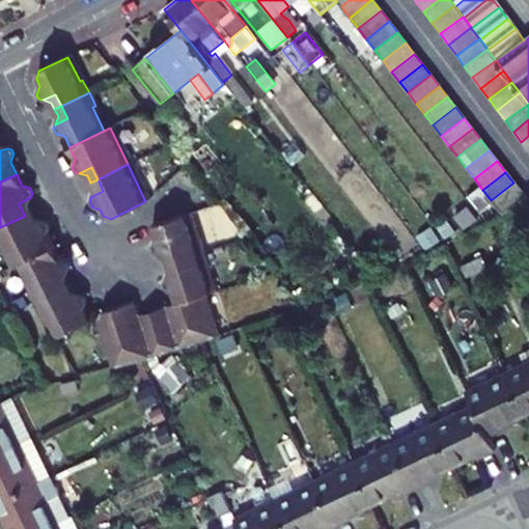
[(93,190),(90,197),(103,191),(98,179),(90,183),(93,190)]
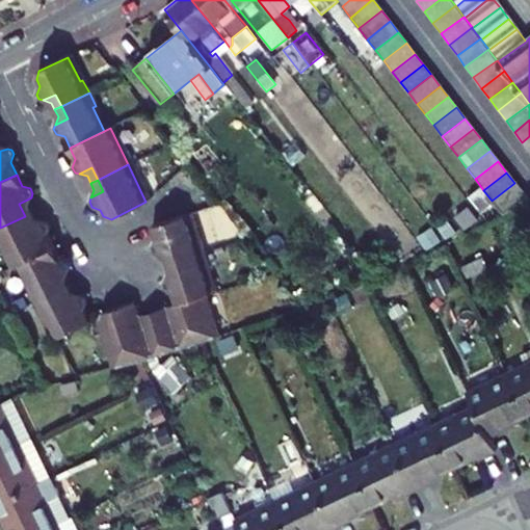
[(521,203),(527,199),(514,183),(492,201),(503,215),(521,203)]
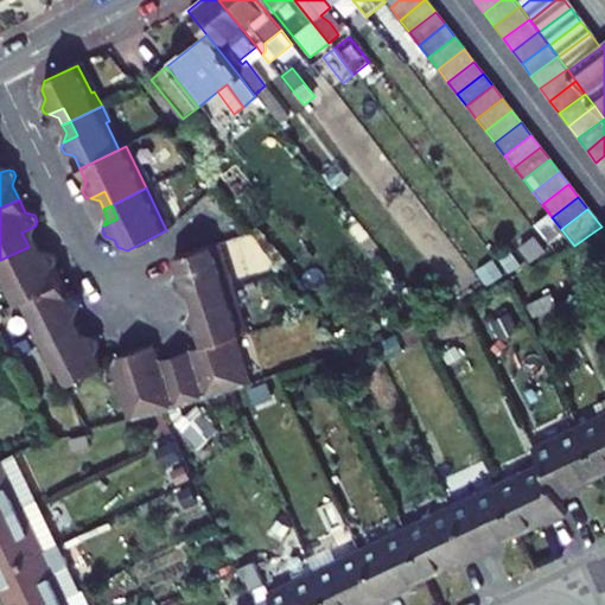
[(29,247),(36,243),(32,235),(36,225),(21,233),(29,247)]
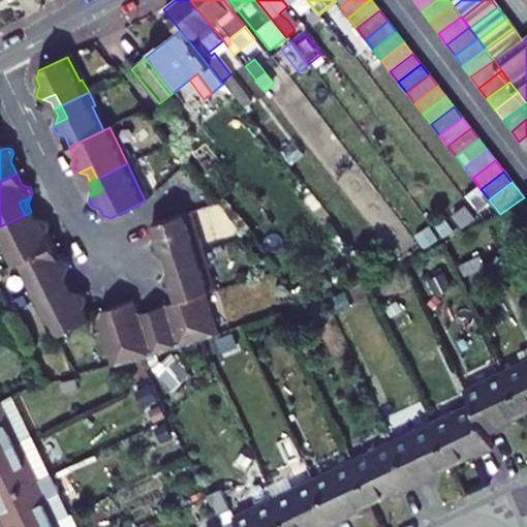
[(31,226),(42,221),(35,218),(31,212),(25,215),(31,226)]
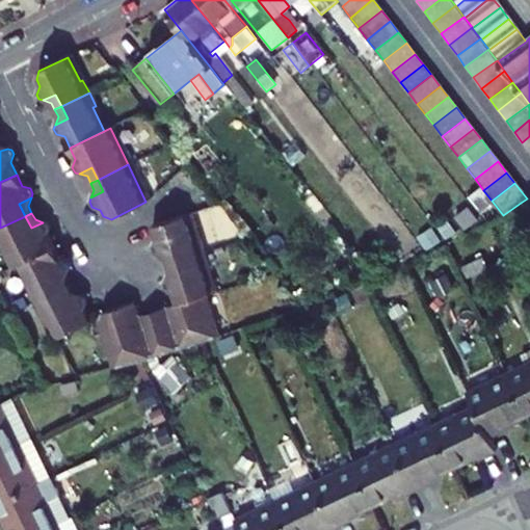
[(174,263),(203,254),(199,240),(195,241),(187,215),(151,227),(155,240),(151,247),(152,253),(156,255),(169,250),(174,263)]
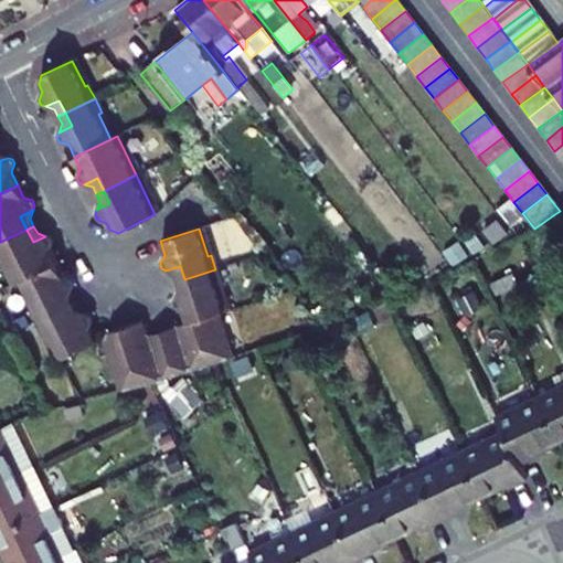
[(51,237),(45,236),(33,242),(27,230),(0,242),(0,257),(13,285),(20,282),(56,264),(50,251),(53,242),(51,237)]
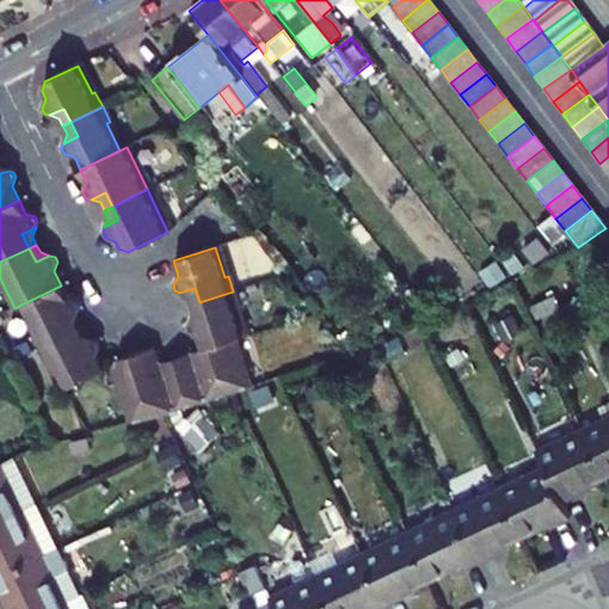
[(61,285),(22,305),(35,333),(31,334),(38,349),(71,333),(63,320),(78,313),(80,308),(78,302),(67,300),(61,285)]
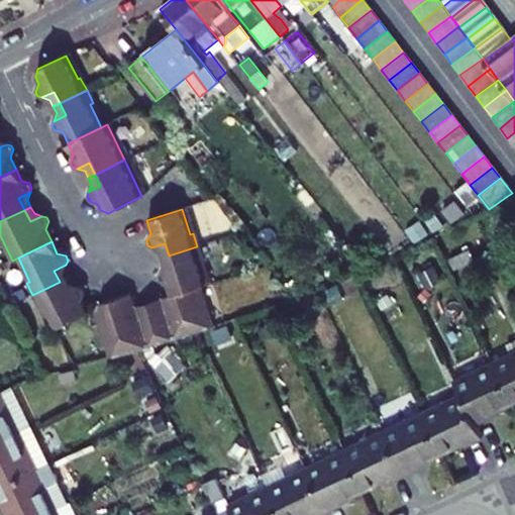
[(165,243),(151,247),(160,250),(162,258),(169,255),(165,243)]
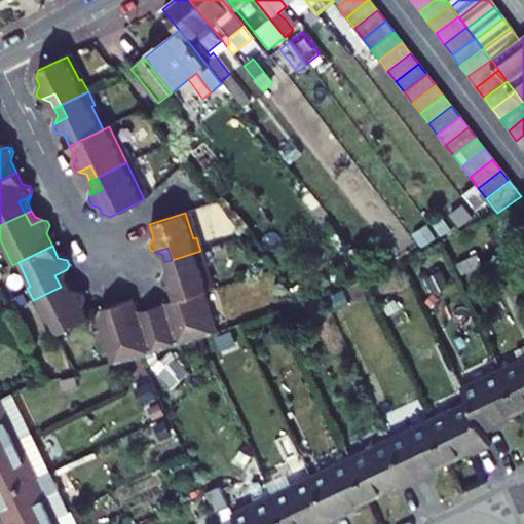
[(203,292),(210,290),(202,265),(204,264),(200,251),(172,260),(176,272),(162,277),(160,281),(162,286),(170,290),(174,301),(174,302),(203,292)]
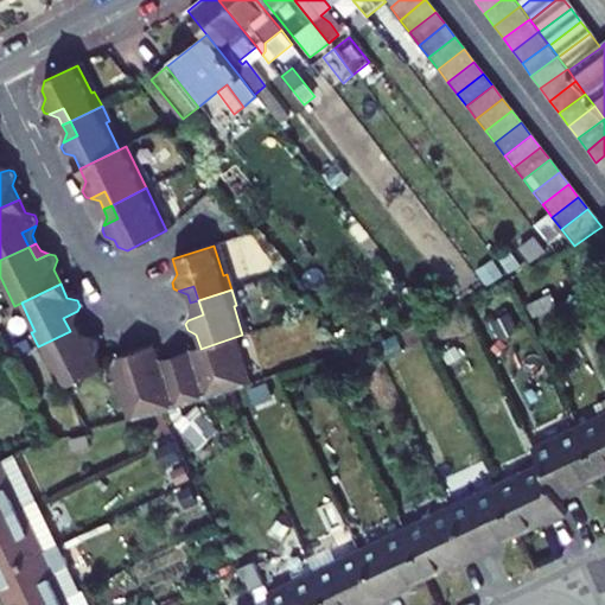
[(192,311),(188,320),(203,314),(198,300),(190,303),(192,311)]
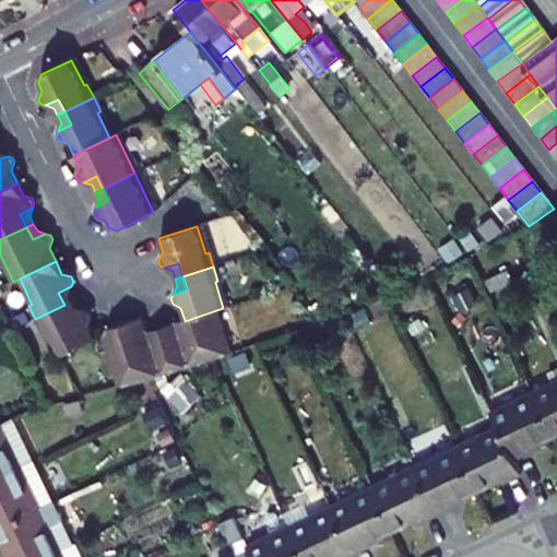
[(68,295),(71,286),(58,293),(64,305),(72,301),(68,295)]
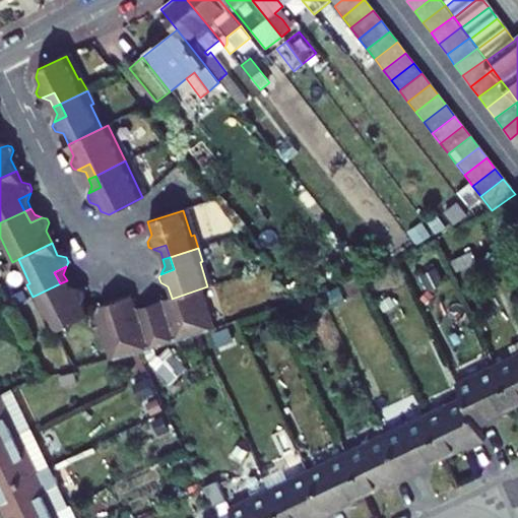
[(66,296),(78,289),(70,287),(67,280),(60,283),(66,296)]
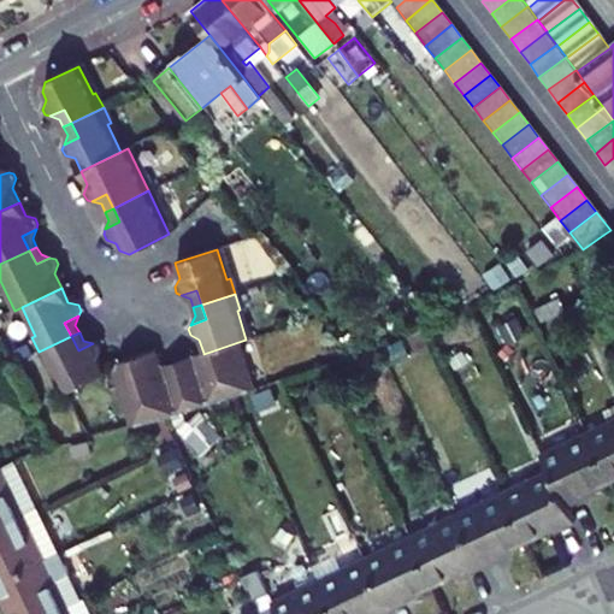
[(71,336),(39,352),(47,367),(49,366),(64,394),(104,375),(96,360),(100,350),(98,346),(93,343),(78,350),(71,336)]
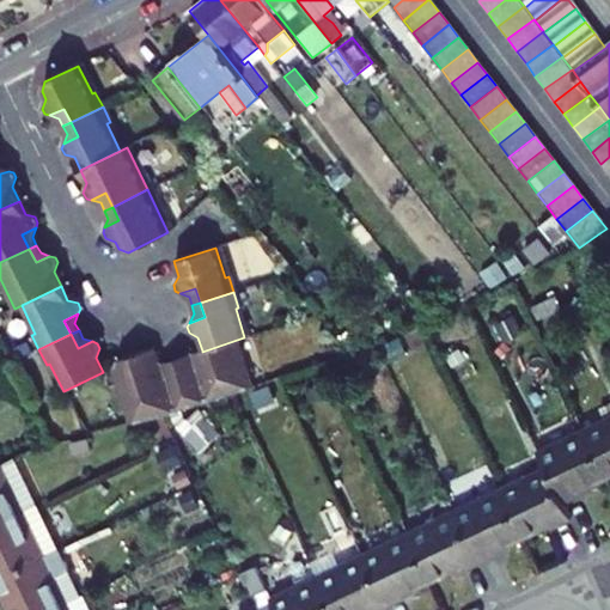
[(178,370),(190,407),(229,395),(251,388),(237,340),(202,352),(202,351),(189,355),(193,365),(178,370)]
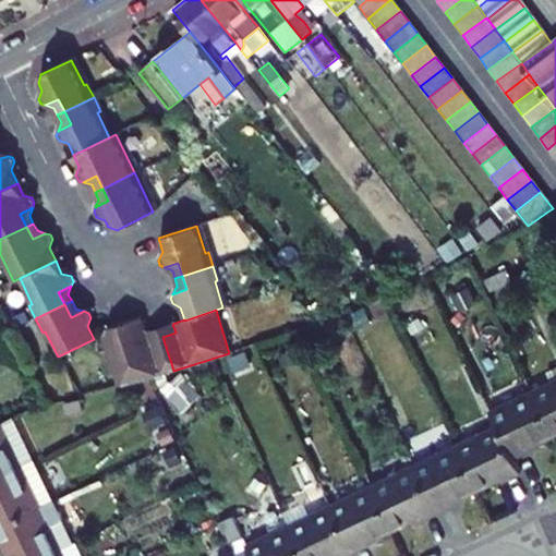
[(146,379),(173,371),(162,337),(149,341),(146,331),(145,333),(140,318),(107,328),(103,337),(101,337),(117,388),(146,379)]
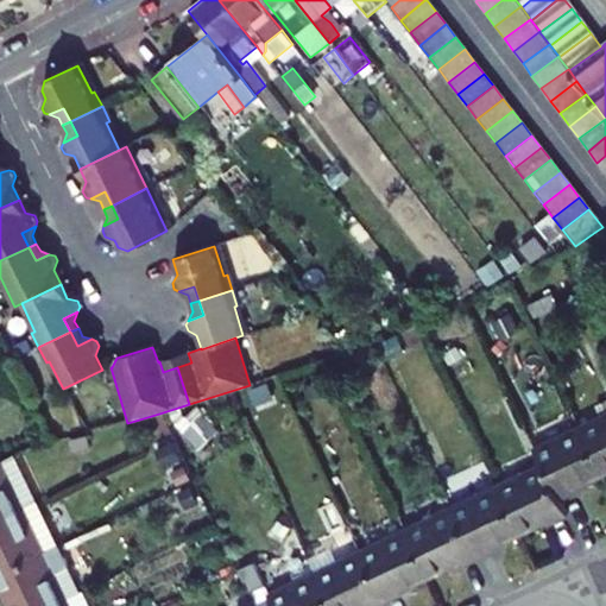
[(174,357),(177,367),(191,363),(188,353),(174,357)]
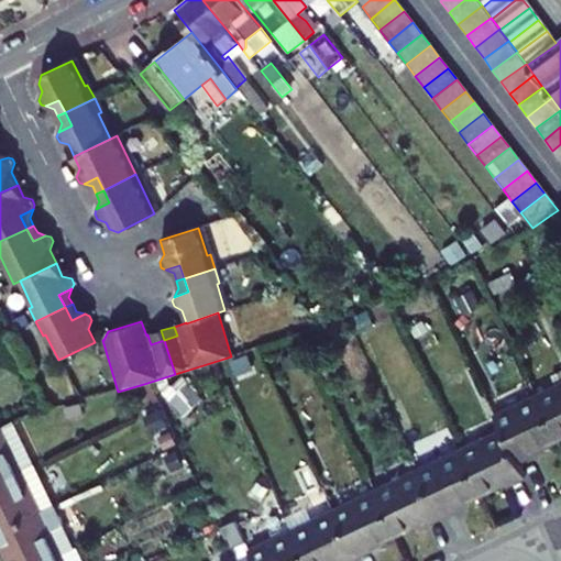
[(151,344),(164,340),(161,330),(147,334),(151,344)]
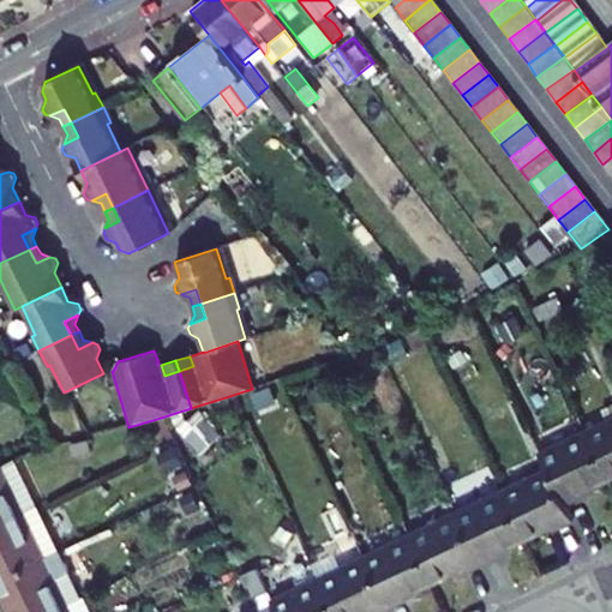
[(611,421),(586,433),(607,479),(611,477),(611,421)]
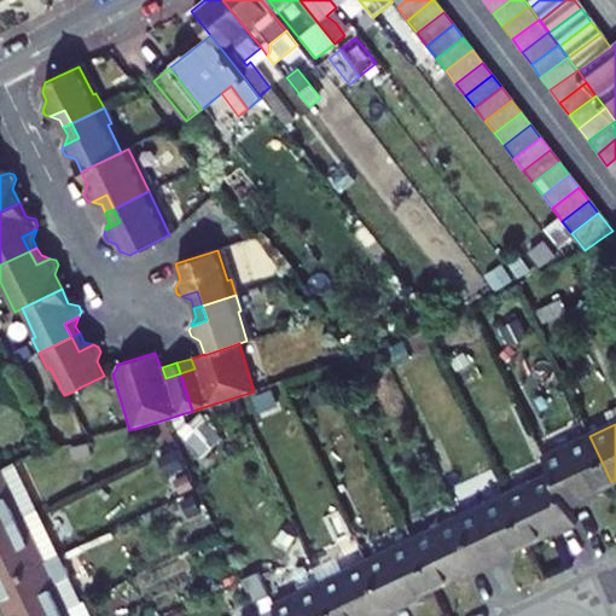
[(551,475),(567,509),(586,500),(583,495),(611,482),(590,436),(544,459),(551,475)]
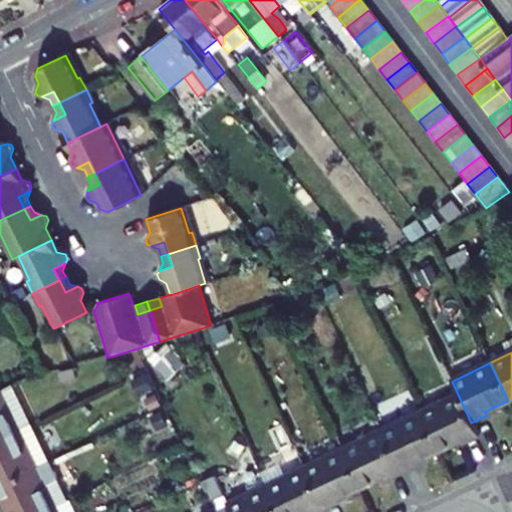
[(11,386),(0,391),(0,439),(30,425),(11,386)]
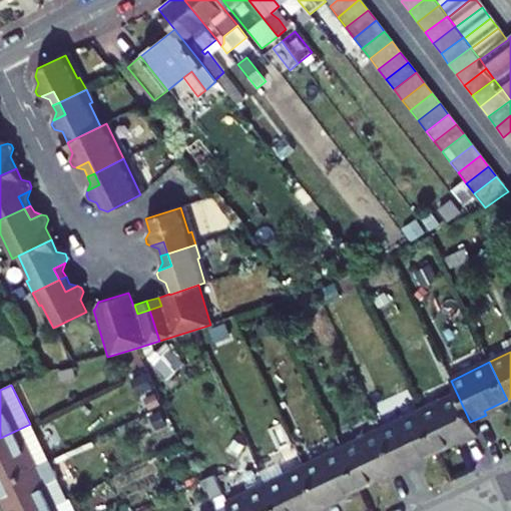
[(419,413),(437,450),(459,439),(461,443),(477,436),(470,422),(457,394),(419,413)]
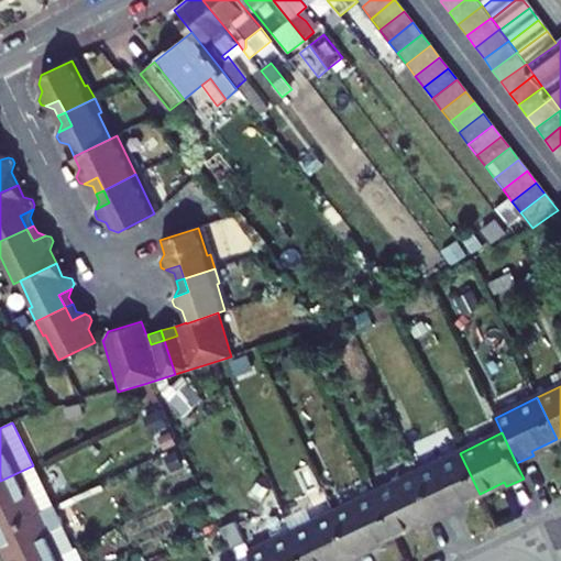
[(418,473),(439,518),(457,510),(454,506),(480,494),(460,453),(418,473)]
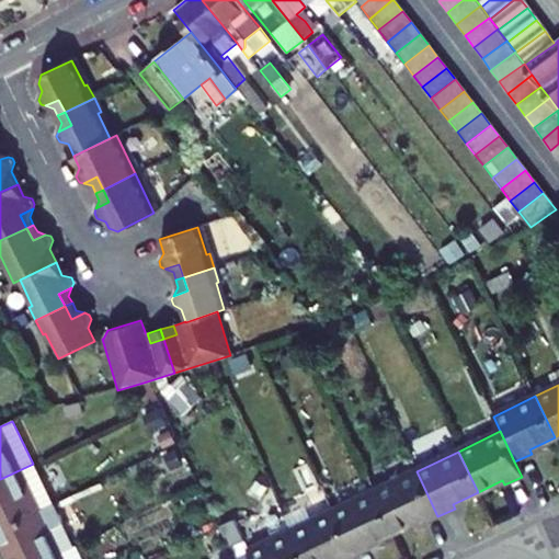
[(0,529),(53,505),(33,464),(0,479),(0,529)]
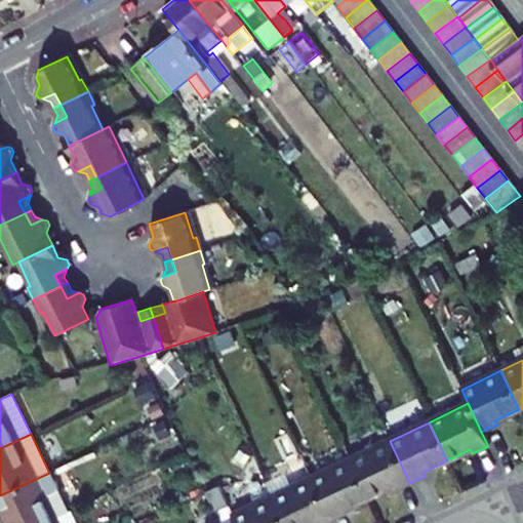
[(350,459),(368,498),(392,487),(394,490),(409,483),(390,441),(350,459)]
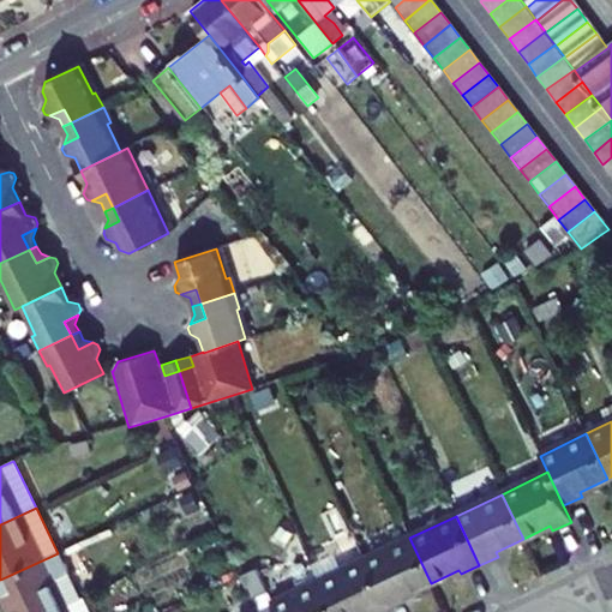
[(364,559),(388,609),(406,600),(403,595),(431,583),(409,538),(364,559)]
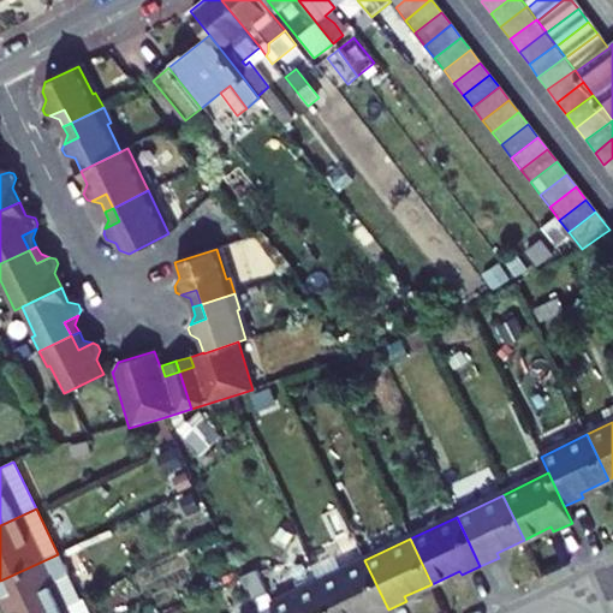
[(5,602),(10,612),(53,612),(79,601),(58,554),(0,581),(0,605),(5,602)]
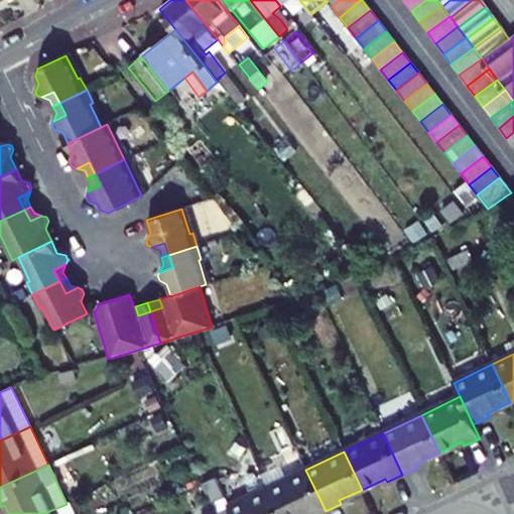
[(267,488),(279,513),(320,513),(326,511),(305,470),(267,488)]
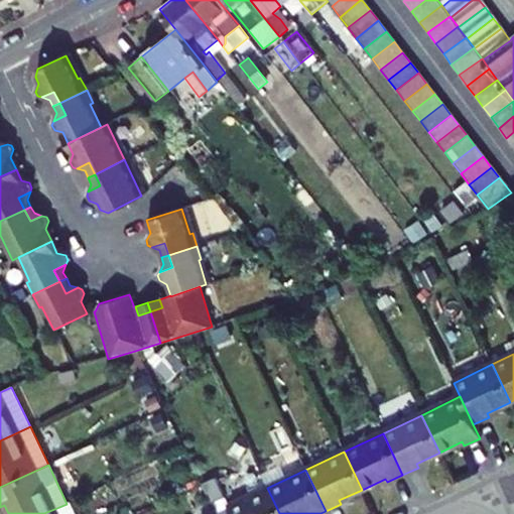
[(279,513),(267,488),(228,507),(231,513),(279,513)]
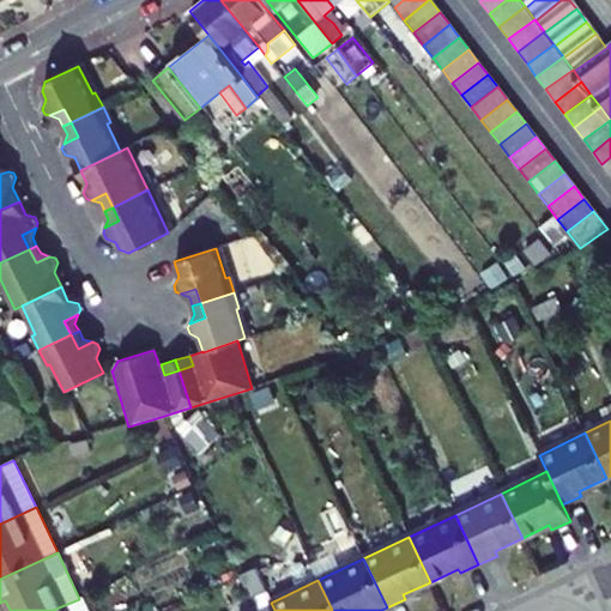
[(89,610),(83,597),(79,599),(53,610),(89,610)]
